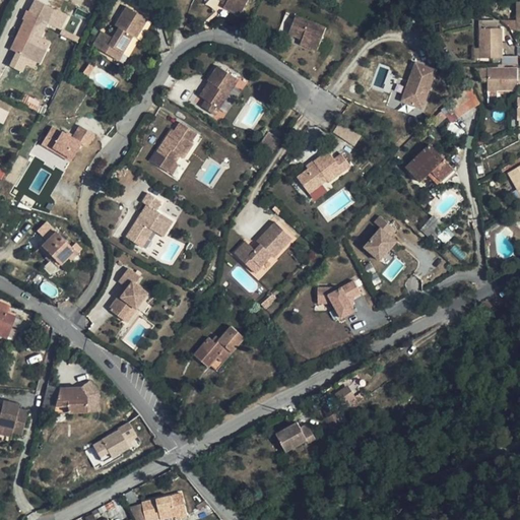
[(238,15),(245,0),(219,0),(223,2),(221,6),(238,15)]
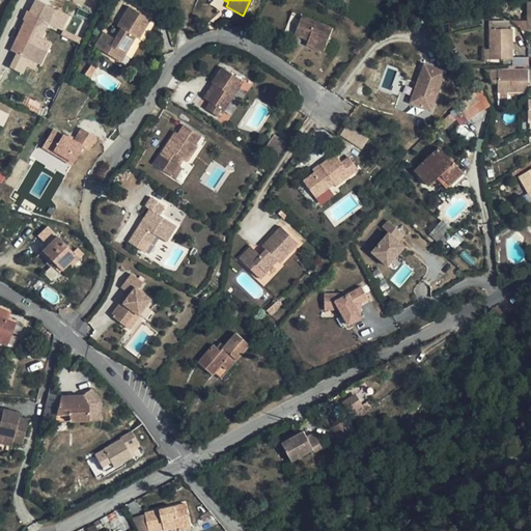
[(138,39),(149,20),(128,7),(118,24),(122,26),(120,29),(114,39),(103,33),(94,48),(111,57),(115,51),(124,56),(135,37),(138,39)]
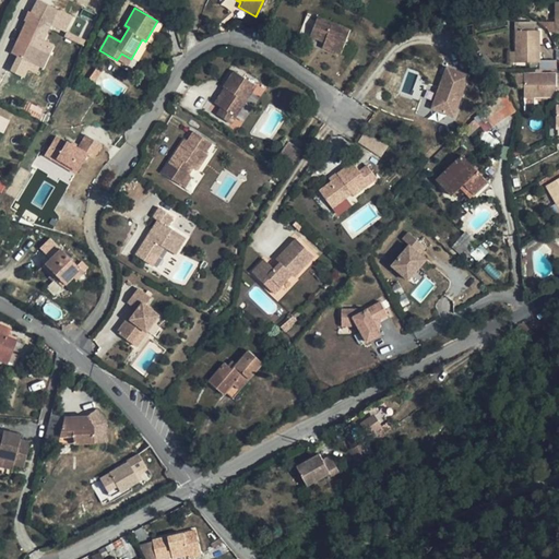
[(52,23),(31,12),(12,54),(34,63),(42,46),(52,23)]
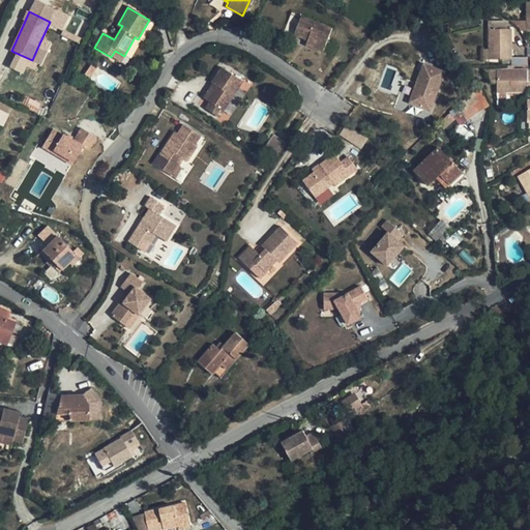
[(333,28),(302,15),(295,33),(308,38),(306,43),(323,51),(333,28)]
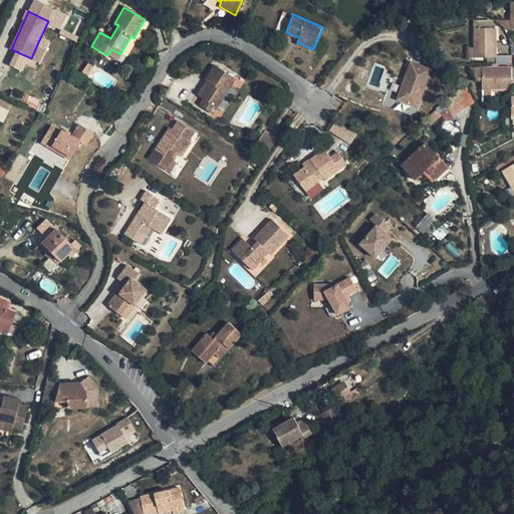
[(487,22),(487,21),(475,21),(475,28),(475,47),(475,58),(497,57),(498,57),(498,56),(498,28),(492,28),(487,28),(487,22)]
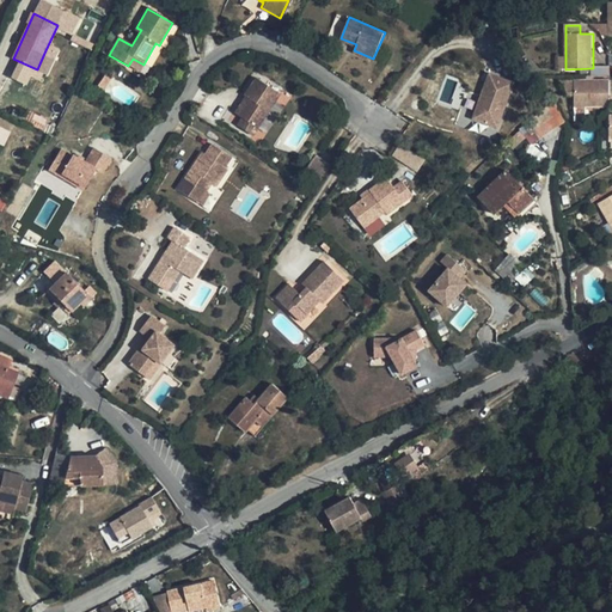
[(50,53),(46,50),(37,69),(42,72),(50,53)]
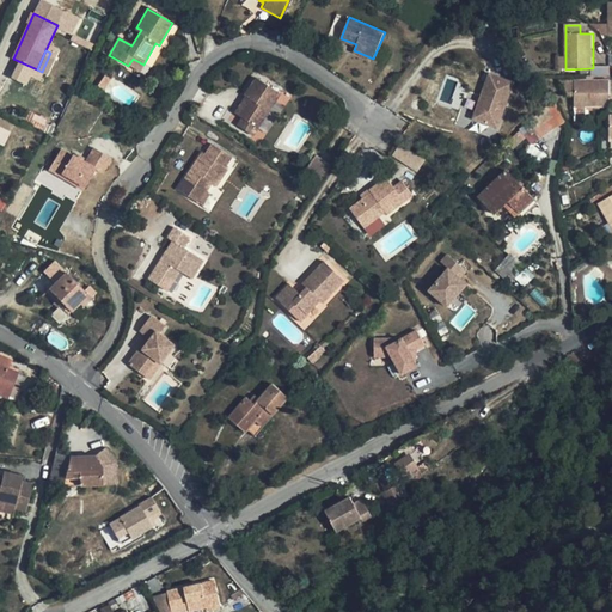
[(139,72),(144,65),(133,59),(128,66),(139,72)]
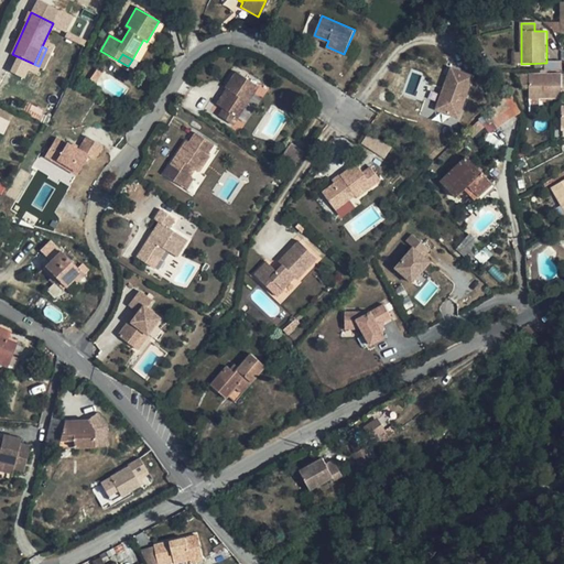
[(474,77),(452,69),(436,110),(458,119),(474,77)]
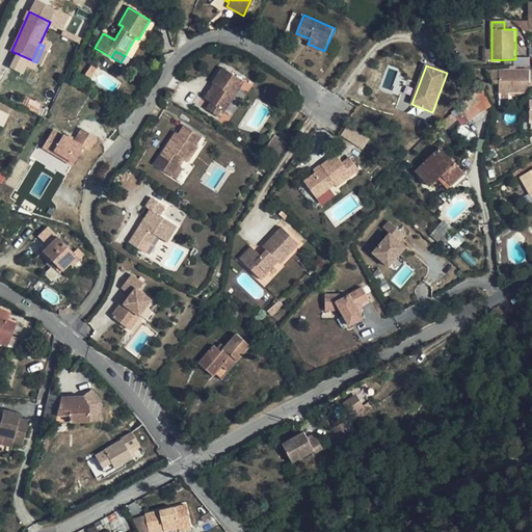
[(218,118),(243,82),(222,68),(211,84),(213,85),(216,87),(207,101),(210,103),(206,109),(218,118)]
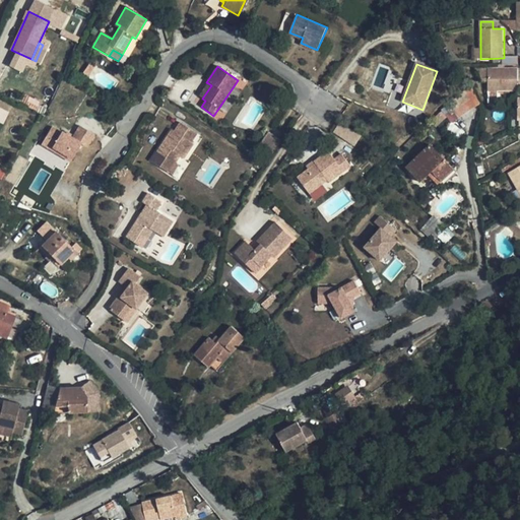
[(89,67),(84,76),(88,79),(93,70),(89,67)]
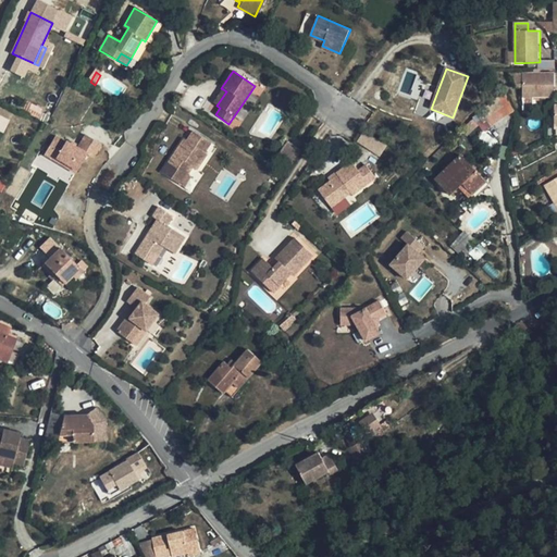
[(509,73),(516,84),(523,84),(523,73),(509,73)]
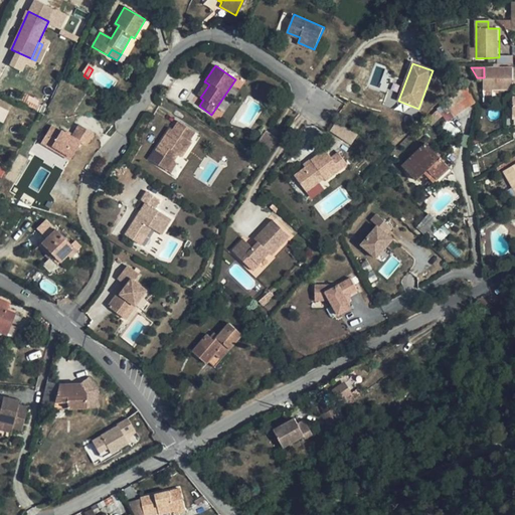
[(514,84),(514,67),(484,67),(484,77),(484,82),(484,90),(494,90),(514,91),(514,84)]
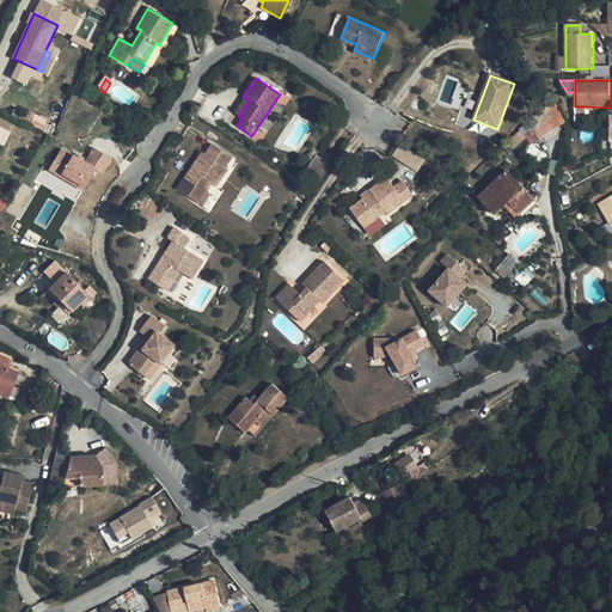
[(249,101),(245,98),(234,114),(238,116),(249,101)]
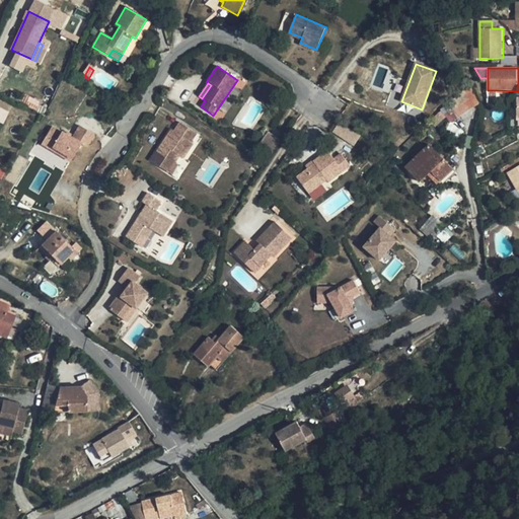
[(479,103),(470,85),(459,91),(469,108),(479,103)]
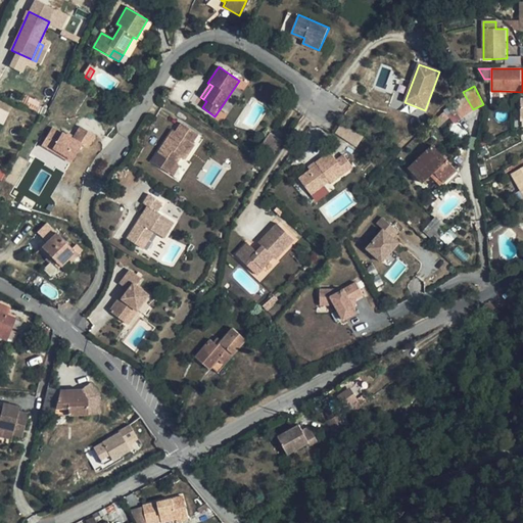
[(47,108),(36,103),(34,110),(45,114),(47,108)]
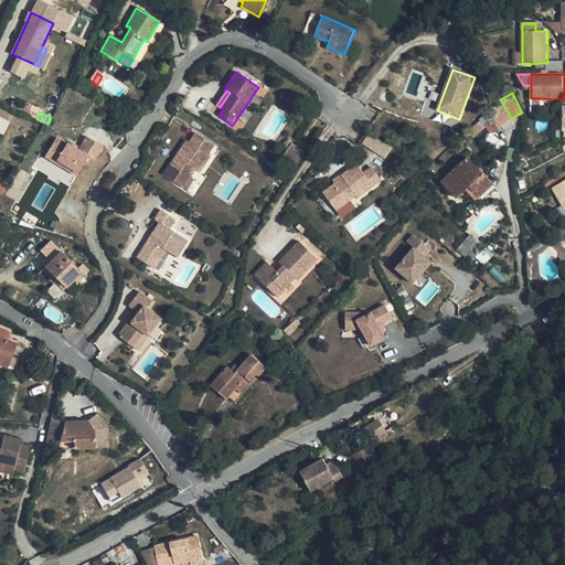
[(476,123),(468,130),(473,136),(481,128),(476,123)]
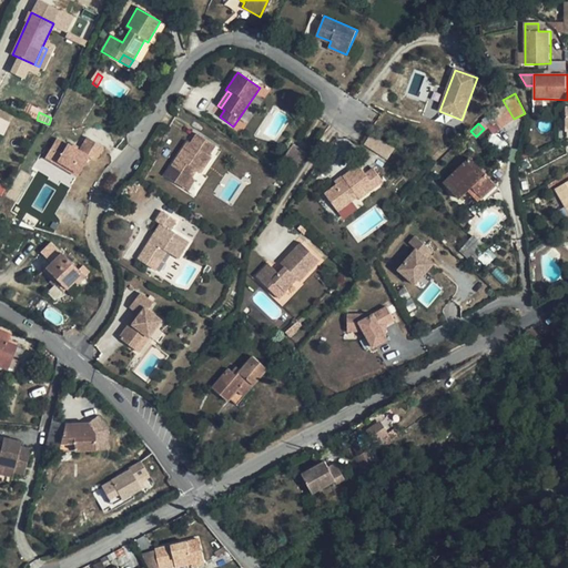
[(90,160),(98,145),(79,134),(71,149),(57,140),(56,141),(43,134),(36,148),(48,155),(46,160),(62,170),(64,168),(73,172),(83,155),(90,160)]
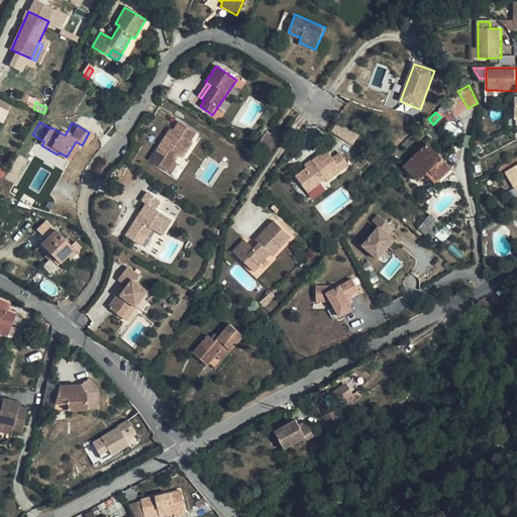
[(170,129),(149,161),(168,173),(174,162),(178,154),(182,158),(192,142),(190,141),(195,132),(178,122),(173,130),(170,129)]
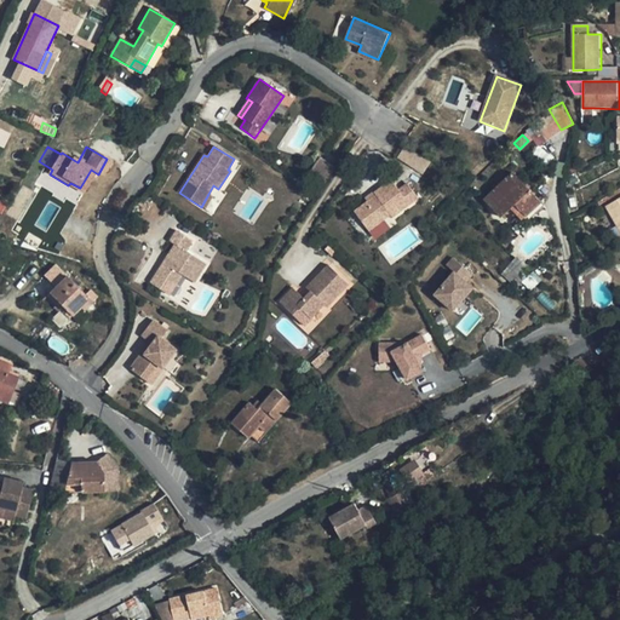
[(405,147),(397,158),(423,174),(430,164),(405,147)]
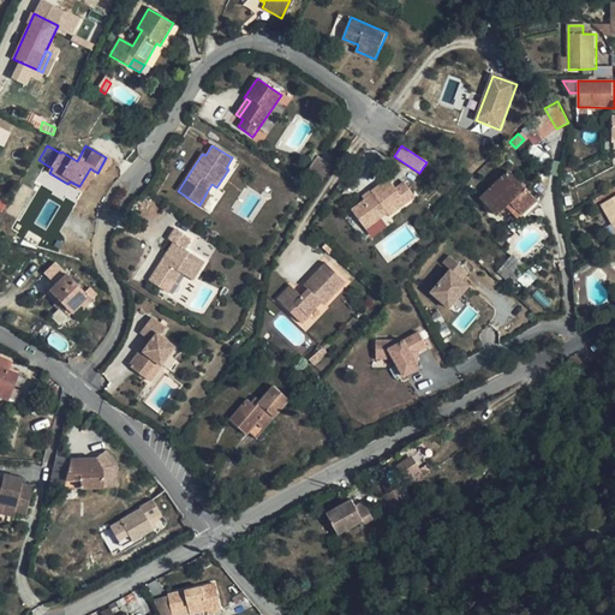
[(39,160),(36,166),(49,173),(52,168),(39,160)]
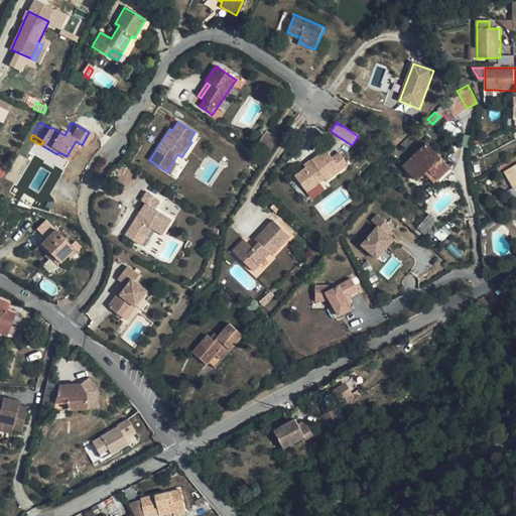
[(452,168),(427,143),(404,166),(418,181),(426,174),(429,170),(438,180),(452,168)]
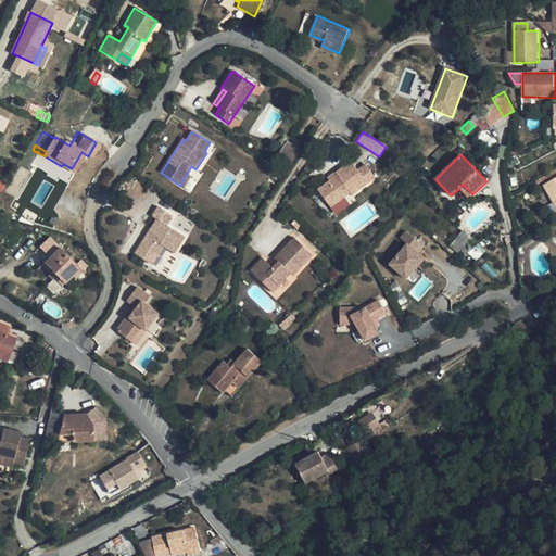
[(519,163),(516,156),(510,160),(514,166),(519,163)]
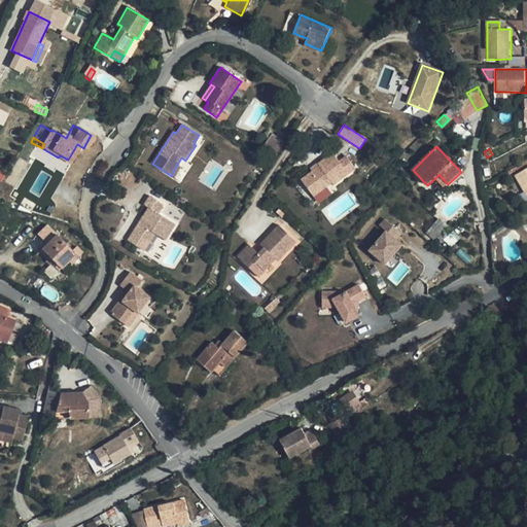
[(336,187),(358,172),(350,159),(343,164),(337,155),(321,166),(322,168),(303,181),(315,198),(335,185),(336,187)]
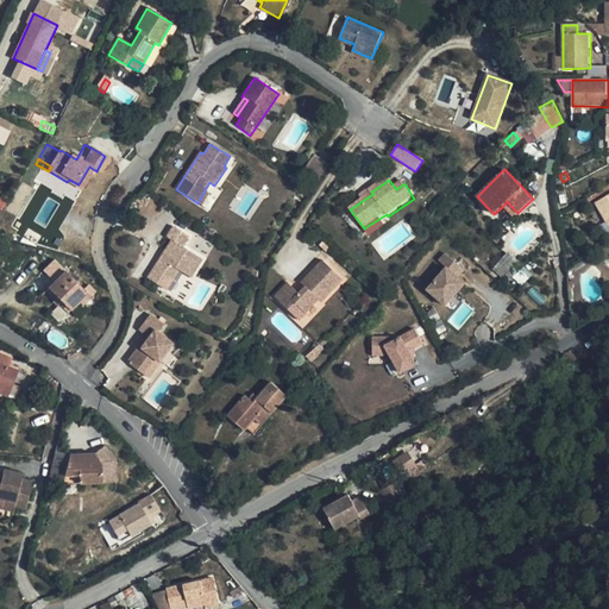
[(606,192),(603,188),(586,198),(589,201),(606,192)]
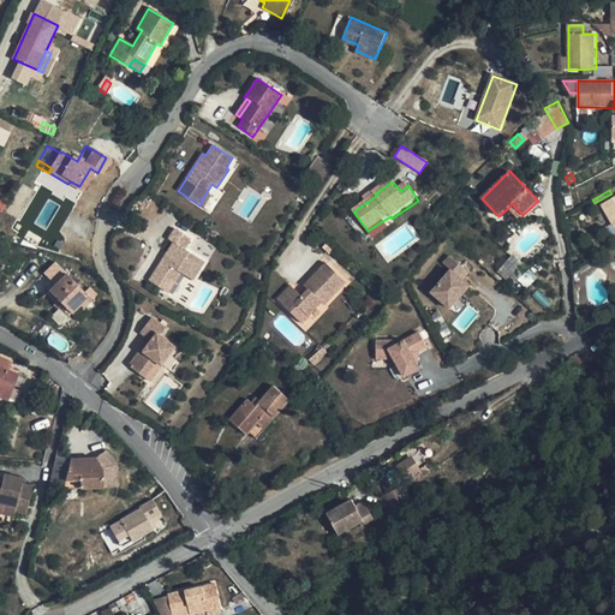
[(212,195),(207,192),(199,206),(203,207),(212,195)]
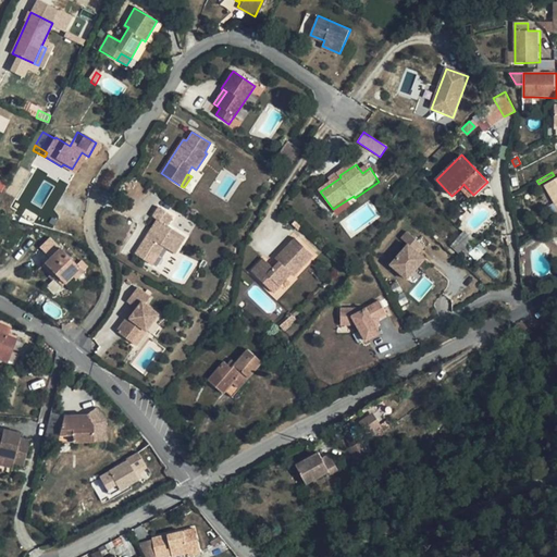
[(556,177),(544,186),(556,207),(556,177)]
